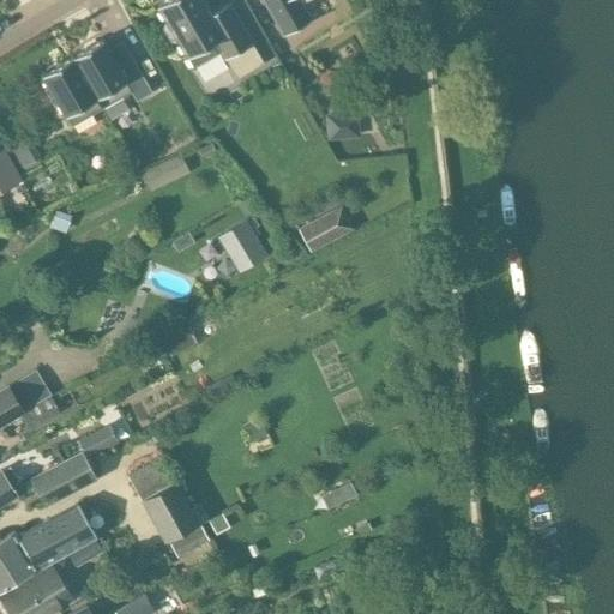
[(169,0),(160,6),(169,23),(167,25),(166,29),(173,42),(176,43),(180,41),(197,68),(224,52),(240,78),(266,62),(232,2),(214,13),(205,0),(169,0)]
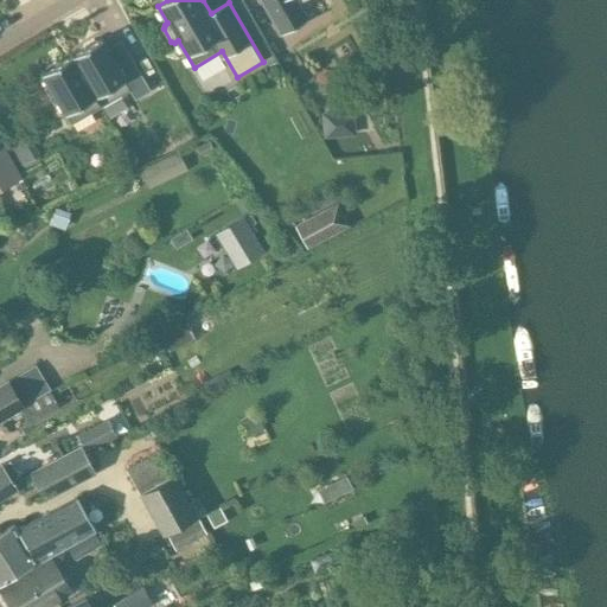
[(262,0),(283,34),(311,19),(300,2),(304,0),(262,0)]
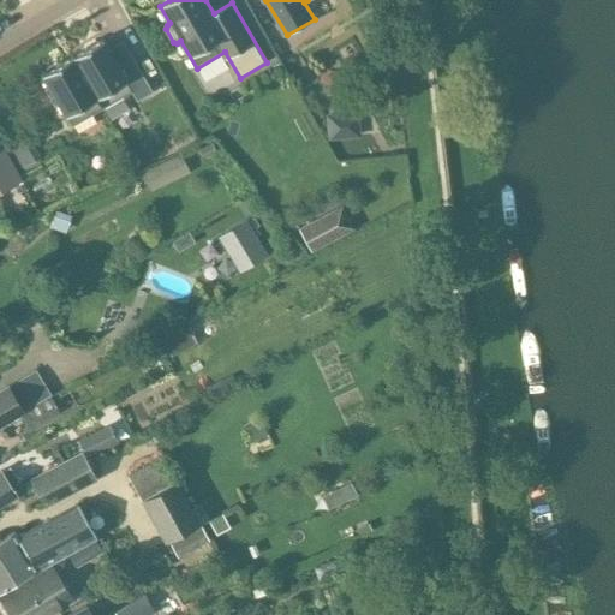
[(87,52),(75,59),(106,111),(135,93),(141,102),(156,93),(133,55),(119,65),(105,41),(101,43),(97,42),(88,47),(87,52)]
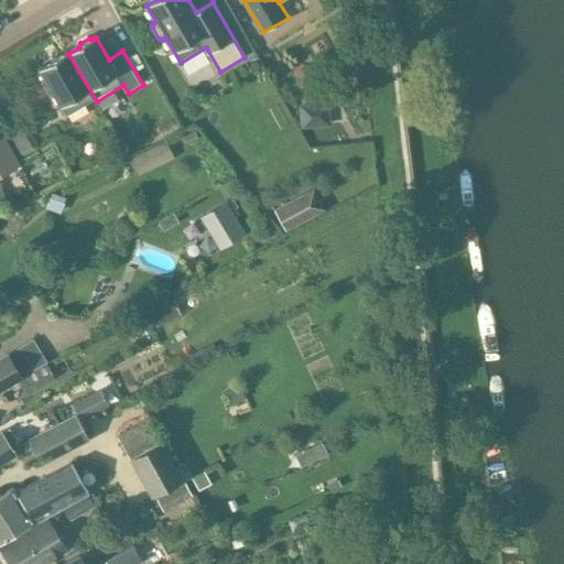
[(69,118),(97,101),(68,54),(57,61),(54,60),(45,65),(44,68),(41,71),(47,82),(44,84),(53,99),(57,97),(69,118)]
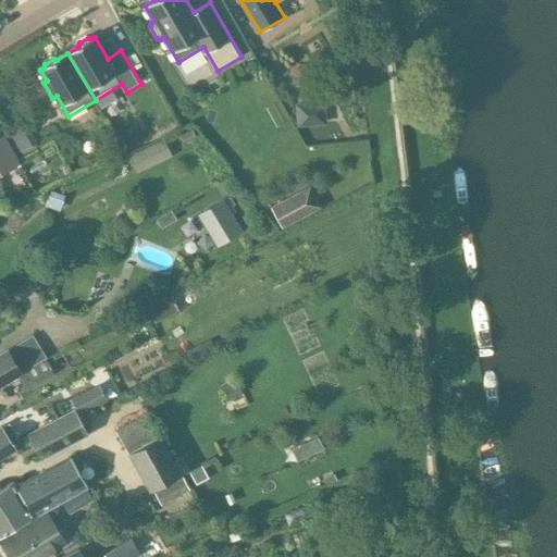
[(294,103),(297,127),(312,126),(309,102),(294,103)]
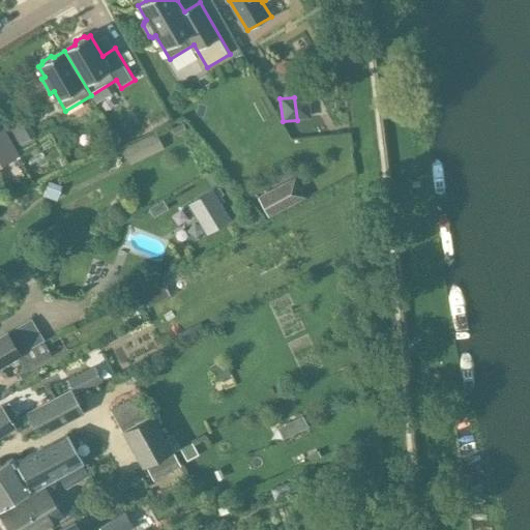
[(22,118),(9,125),(20,143),(32,136),(22,118)]
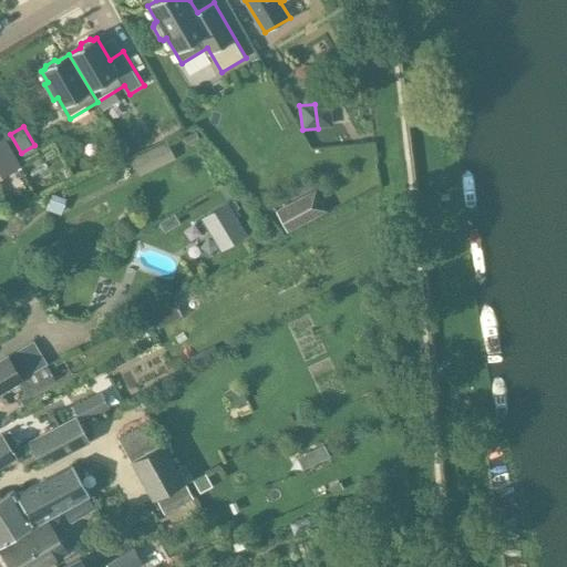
[(0,175),(18,166),(0,135),(0,175)]
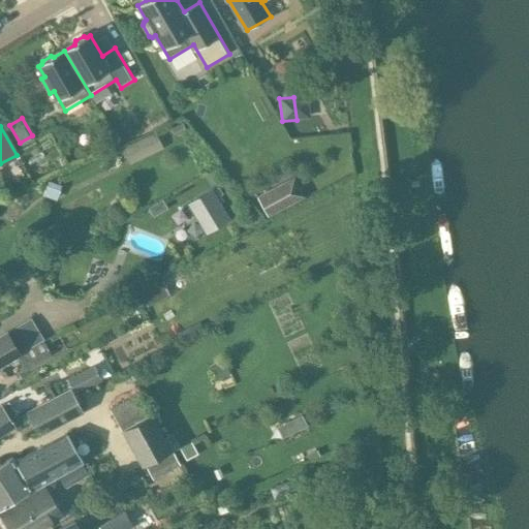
[(163,149),(156,132),(122,148),(130,164),(163,149)]
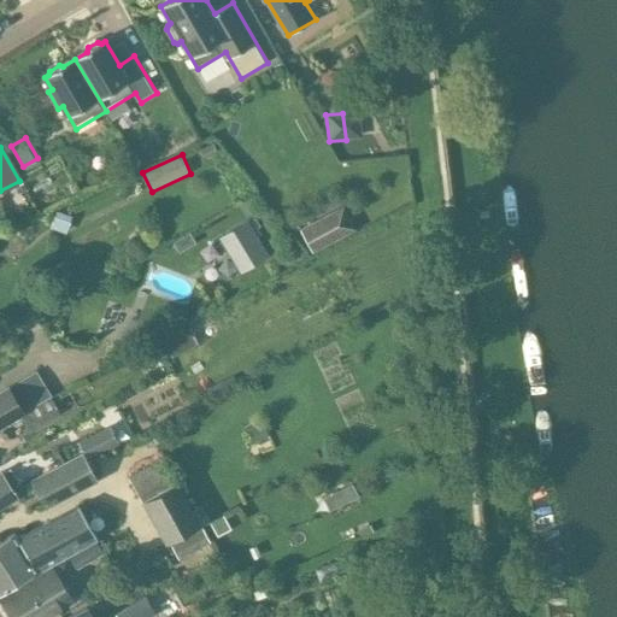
[(336,239),(324,216),(299,229),(312,252),(336,239)]
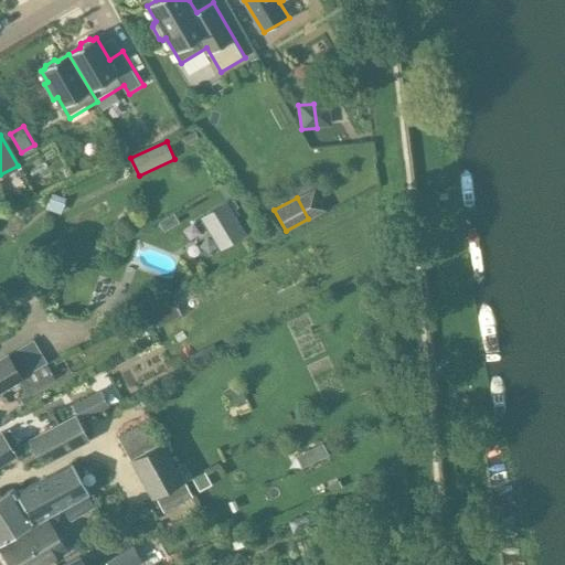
[(225,204),(202,217),(220,248),(244,235),(225,204)]
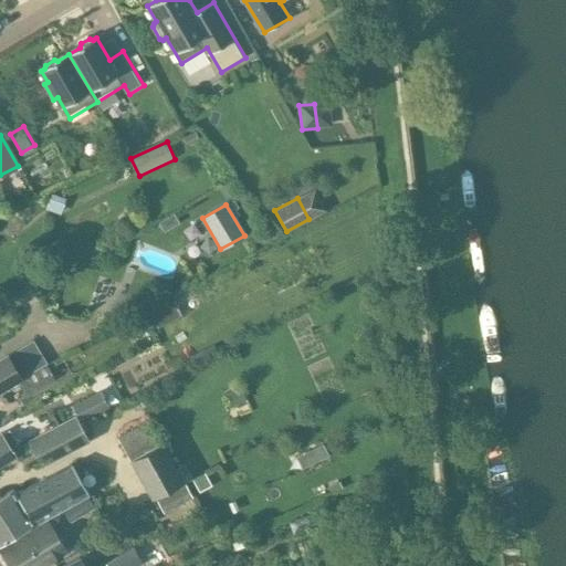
[(152,310),(158,323),(196,305),(189,292),(152,310)]
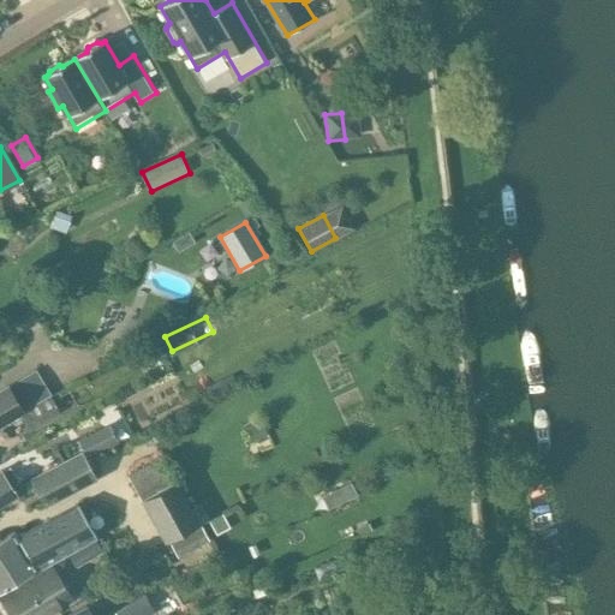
[(36,371),(0,392),(0,425),(51,396),(36,371)]
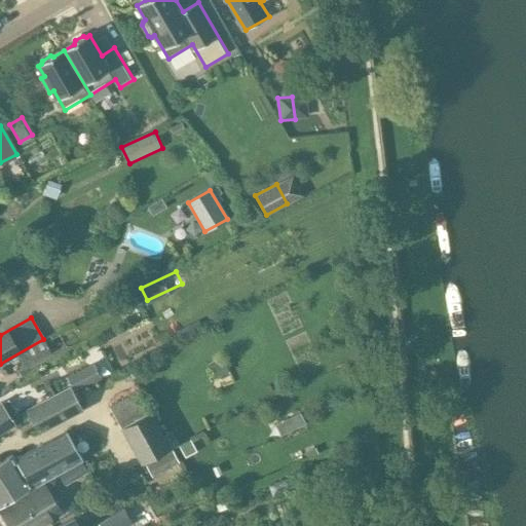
[(43,340),(19,354),(26,367),(50,352),(43,340)]
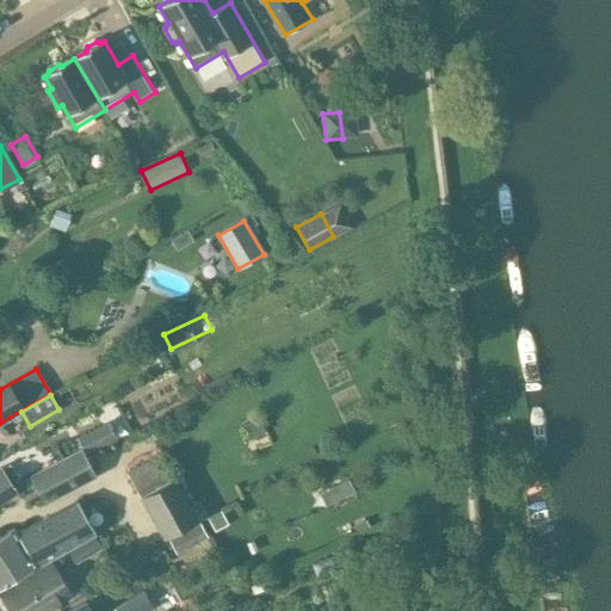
[(266,432),(259,415),(240,424),(247,440),(266,432)]
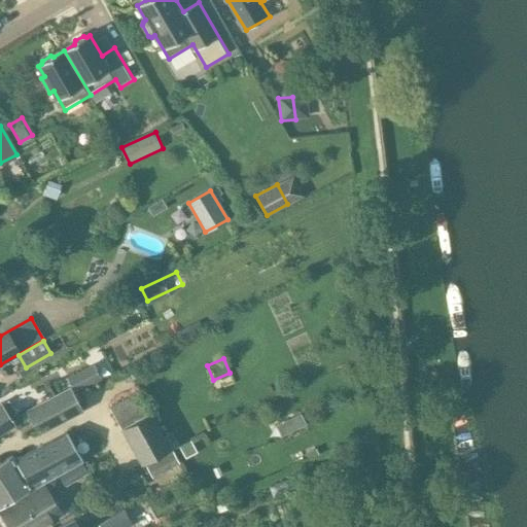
[(70,386),(74,393),(101,380),(93,364),(66,378),(70,386)]
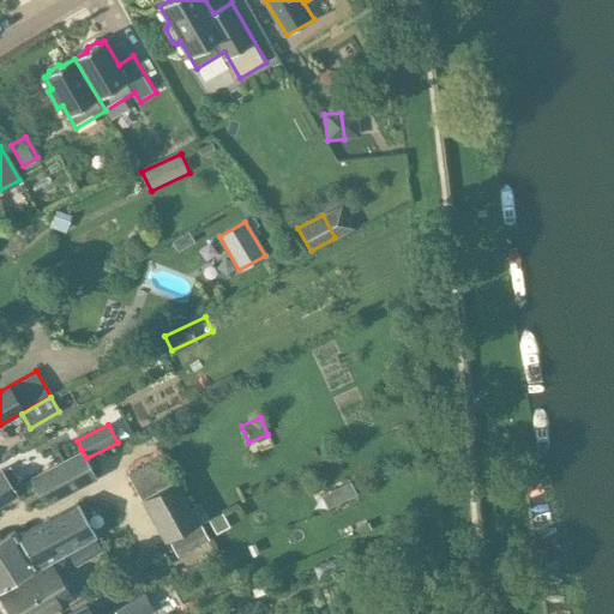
[(86,458),(82,450),(30,477),(46,506),(97,479),(86,458)]
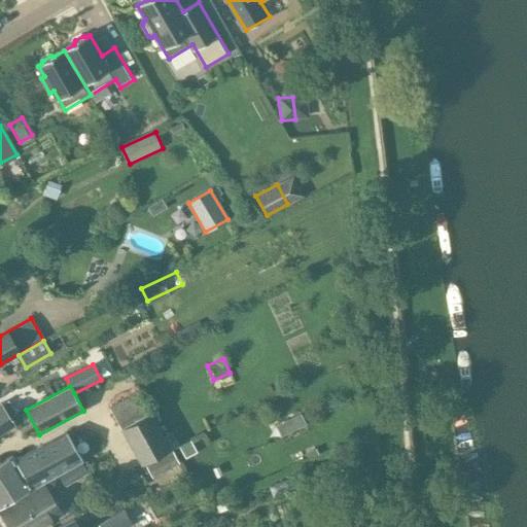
[(139,391),(109,408),(141,465),(171,449),(139,391)]
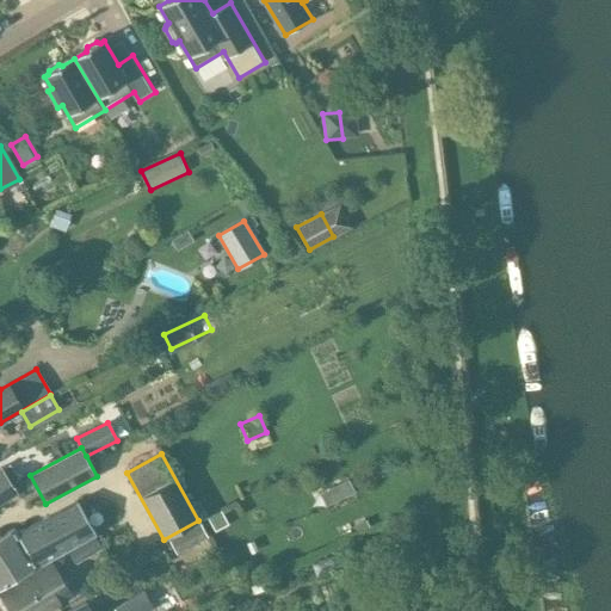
[(0,501),(1,501),(17,492),(13,485),(20,479),(10,463),(2,468),(1,466),(0,466),(0,501)]
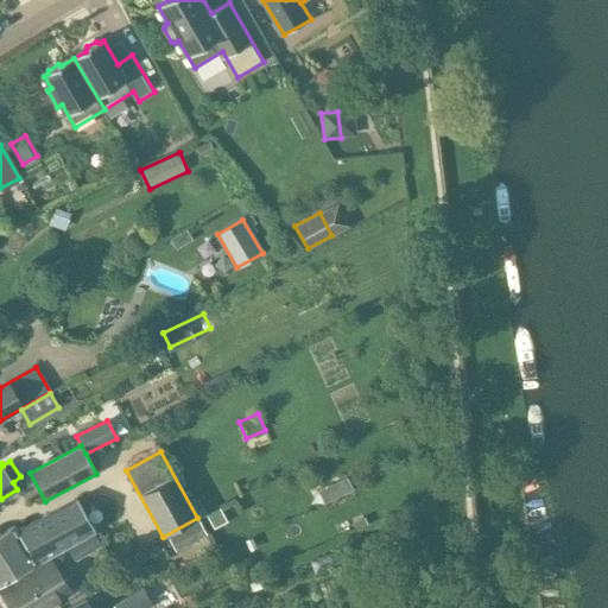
[(0,584),(37,562),(95,530),(78,498),(18,529),(14,525),(0,532),(0,584)]
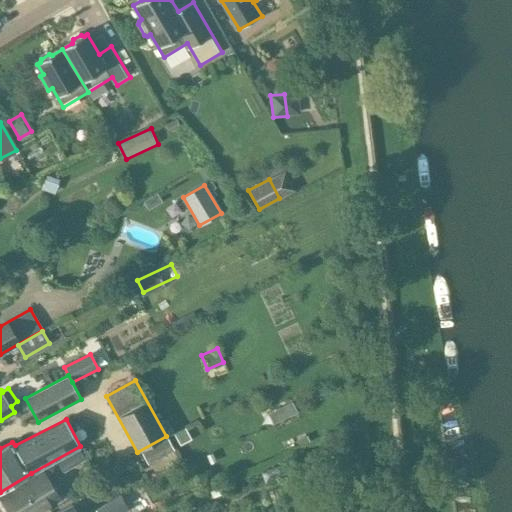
[(180,445),(191,439),(185,429),(175,434),(180,445)]
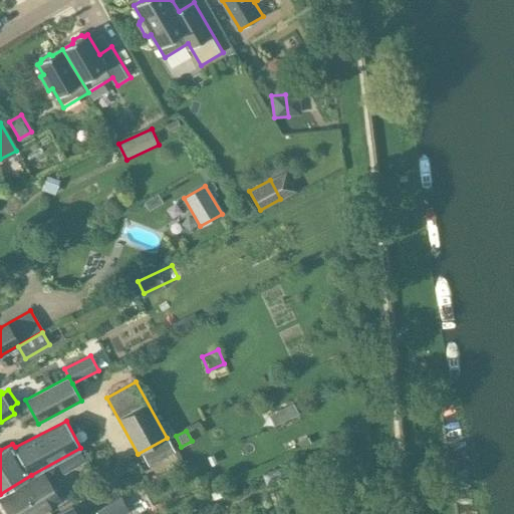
[(143,455),(148,465),(175,451),(169,441),(143,455)]
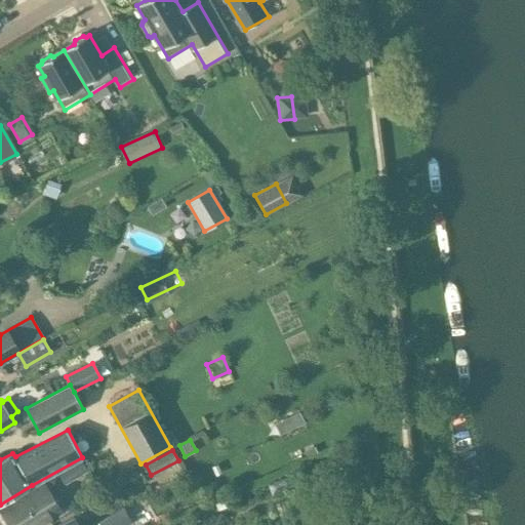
[(65,484),(88,472),(82,460),(58,474),(65,484)]
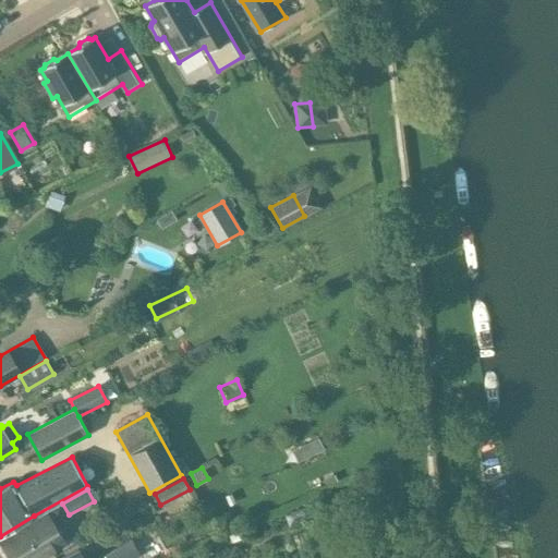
[(37,557),(64,542),(46,512),(1,541),(11,557),(37,557)]
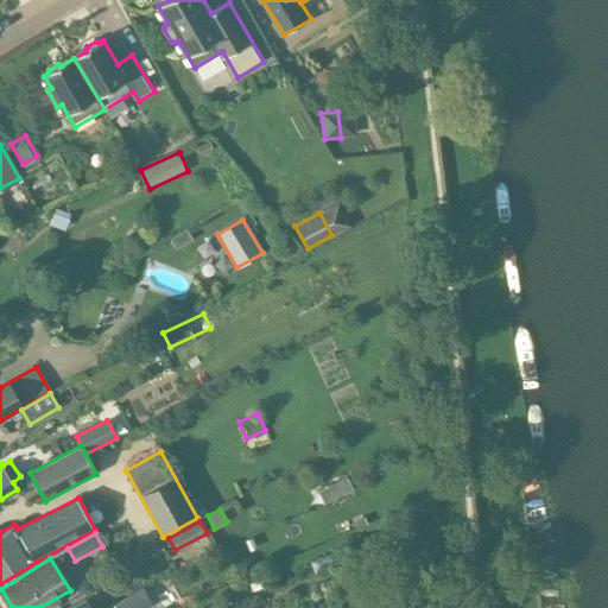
[(112,606),(113,607),(145,607),(153,605),(143,588),(112,606)]
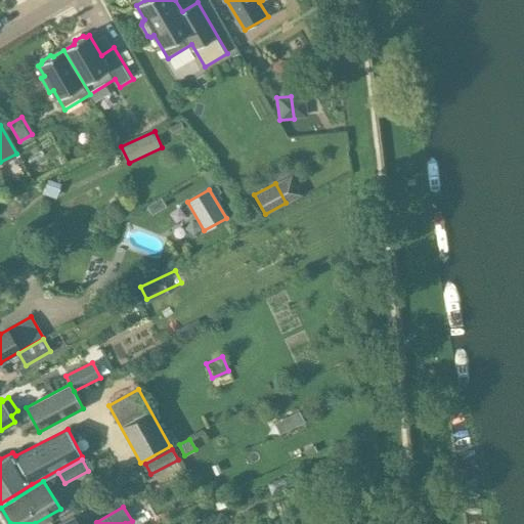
[(78,523),(74,514),(54,523),(78,523)]
